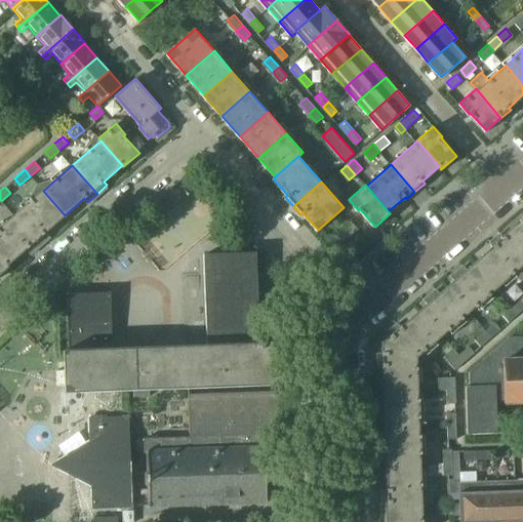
[(65,215),(43,191),(14,215),(39,244),(49,235),(46,231),(65,215)]
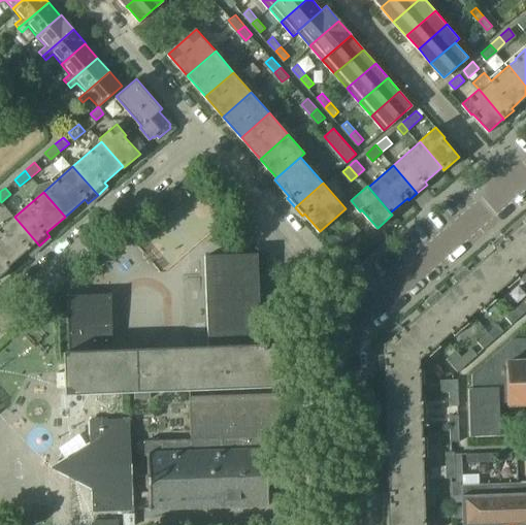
[(39,245),(14,217),(0,228),(0,256),(8,266),(27,250),(30,254),(39,245)]
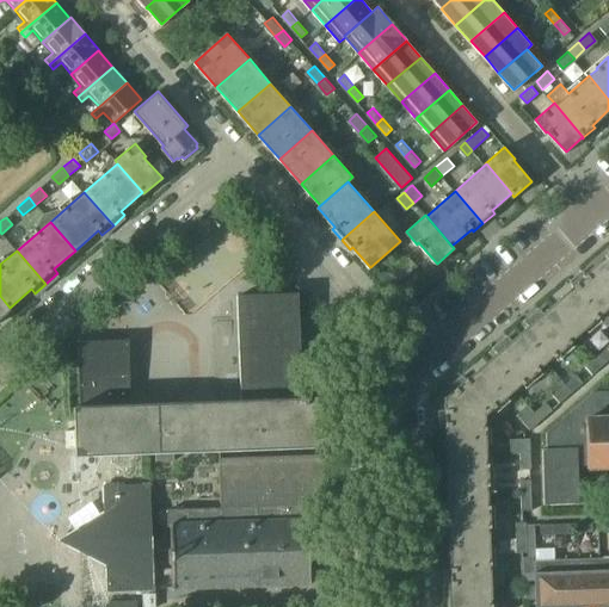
[(608,252),(585,272),(584,272),(608,301),(608,252)]
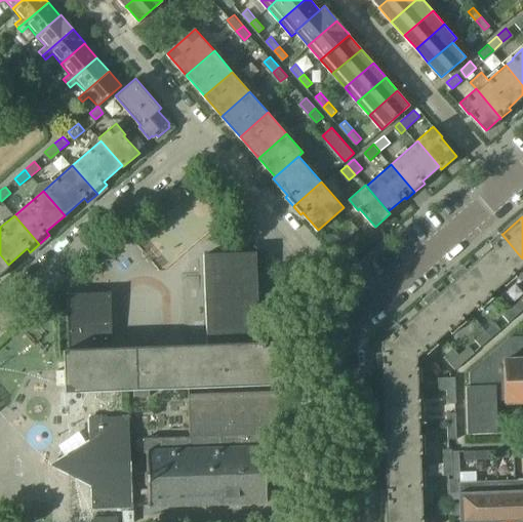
[(522,258),(501,234),(491,243),(493,245),(476,261),(497,286),(515,272),(522,280),(522,258)]
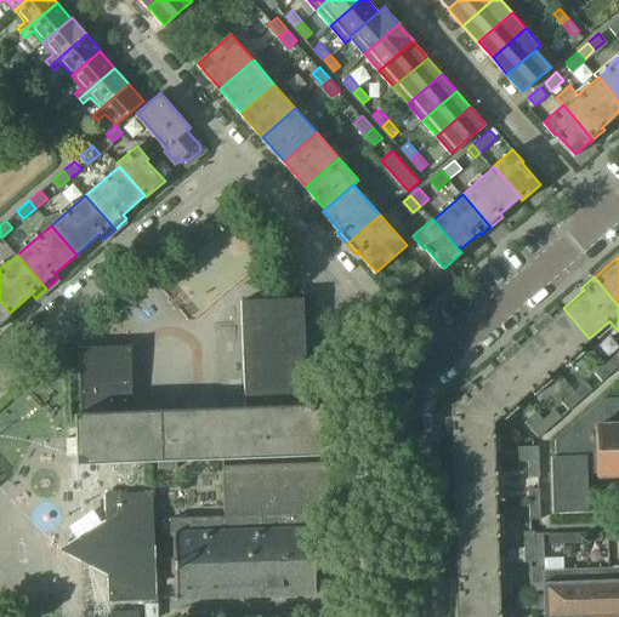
[(331,453),(330,404),(325,404),(324,365),(306,365),(304,297),(242,298),(245,406),(134,411),(131,343),(79,344),(83,413),(78,413),(79,463),(107,462),(192,458),(192,460),(213,458),(331,453)]
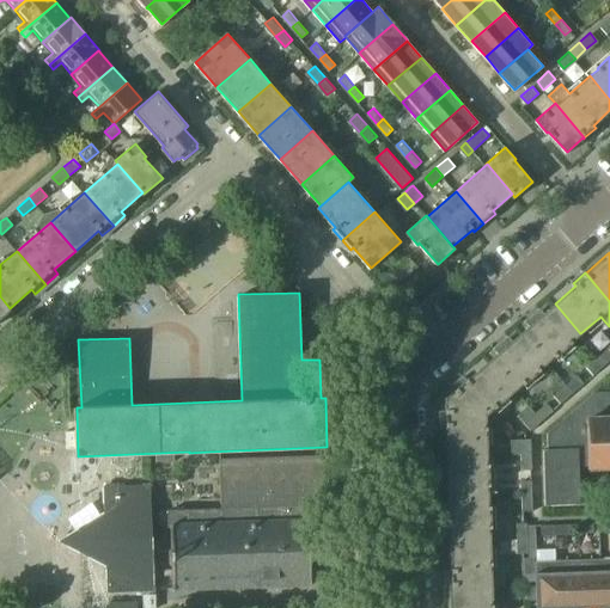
[(0,296),(0,319),(11,309),(10,308),(0,296)]
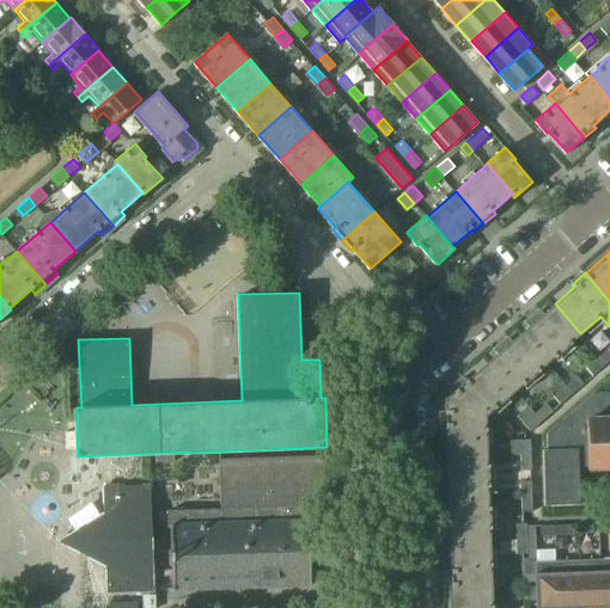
[(590,367),(595,373),(607,363),(601,357),(590,367)]
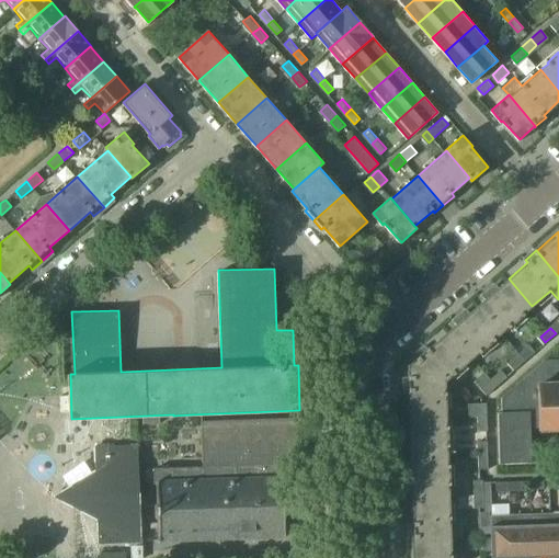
[(531,342),(521,351),(526,359),(537,349),(531,342)]
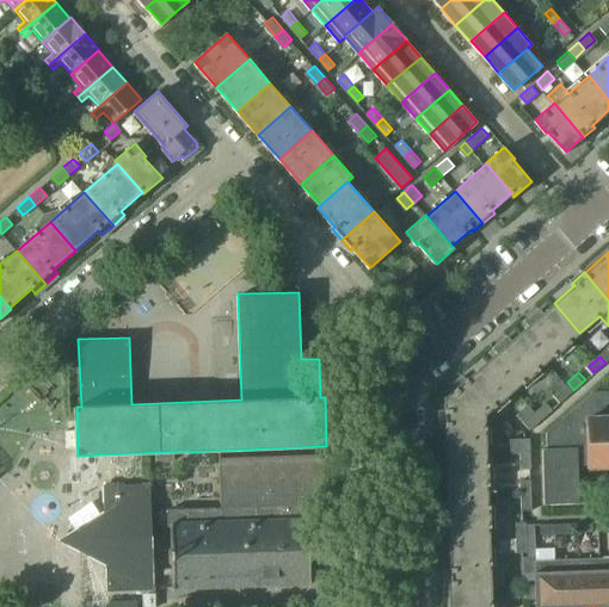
[(573,390),(567,382),(555,392),(561,400),(573,390)]
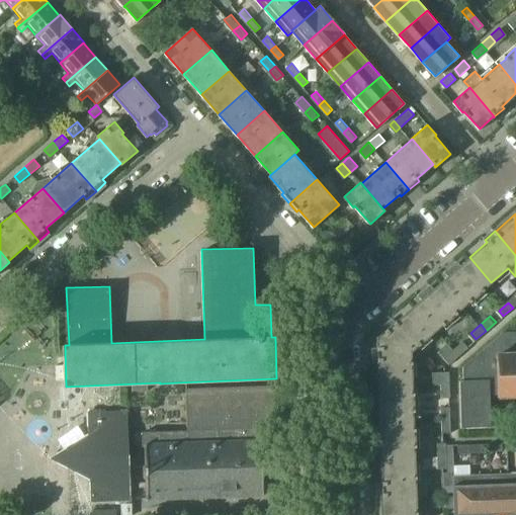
[(515,330),(503,331),(463,365),(464,379),(460,379),(461,427),(491,426),(490,394),(498,394),(498,397),(515,395),(515,330)]
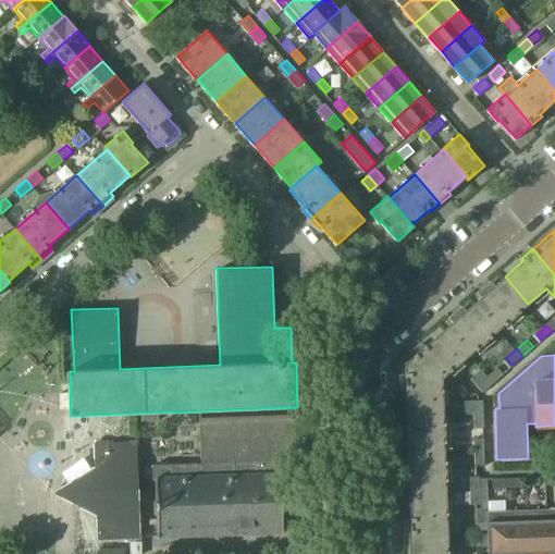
[(498,367),(490,376),(494,381),(504,372),(498,367)]
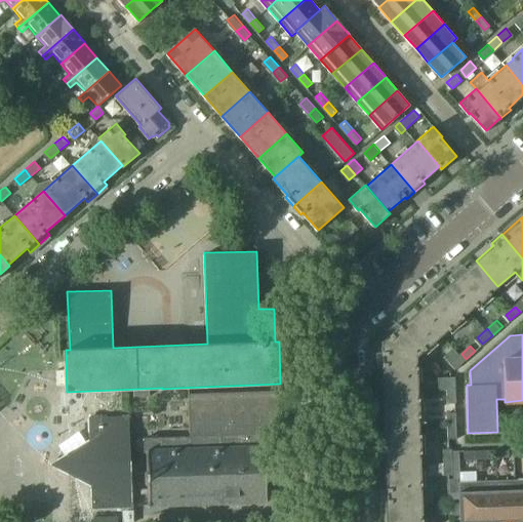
[(456,367),(466,359),(461,354),(460,355),(454,348),(446,355),(456,367)]
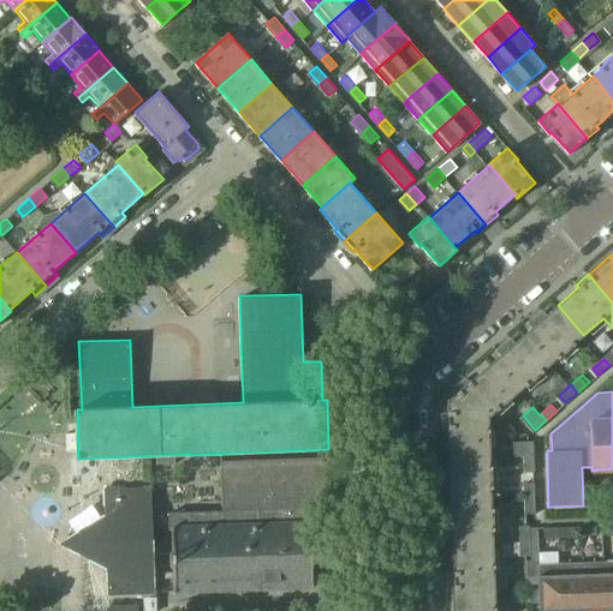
[(535,455),(534,439),(525,439),(515,441),(515,455),(525,455),(535,455)]
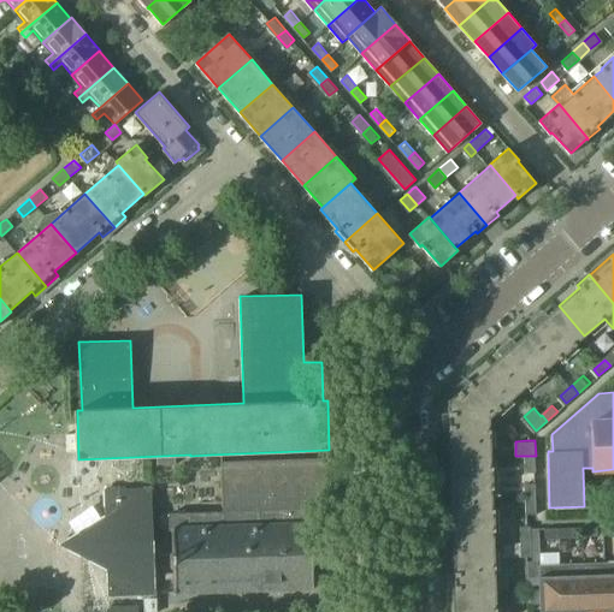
[(222,461),(224,512),(175,514),(175,512),(170,512),(170,515),(172,515),(173,552),(171,552),(171,566),(173,566),(175,592),(176,592),(176,590),(192,590),(312,586),(312,587),(313,587),(312,533),(334,527),(332,485),(326,486),(325,457),(222,461)]
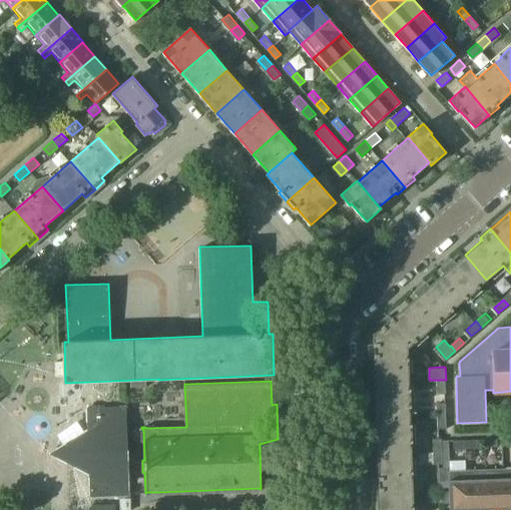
[(438,402),(438,415),(446,415),(446,402),(438,402)]
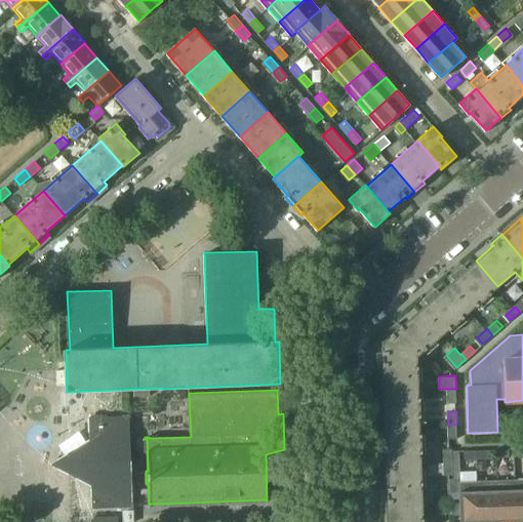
[(133,506),(129,414),(89,416),(90,439),(58,458),(58,467),(92,484),(92,508),(133,506)]
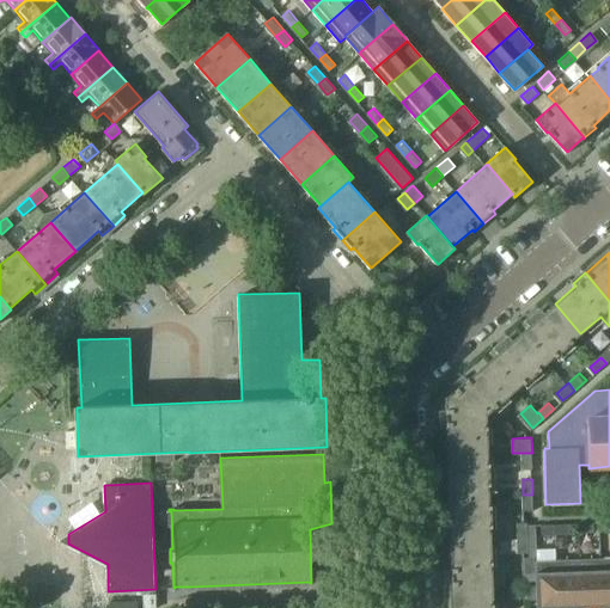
[(534,509),(532,495),(523,495),(524,510),(534,509)]
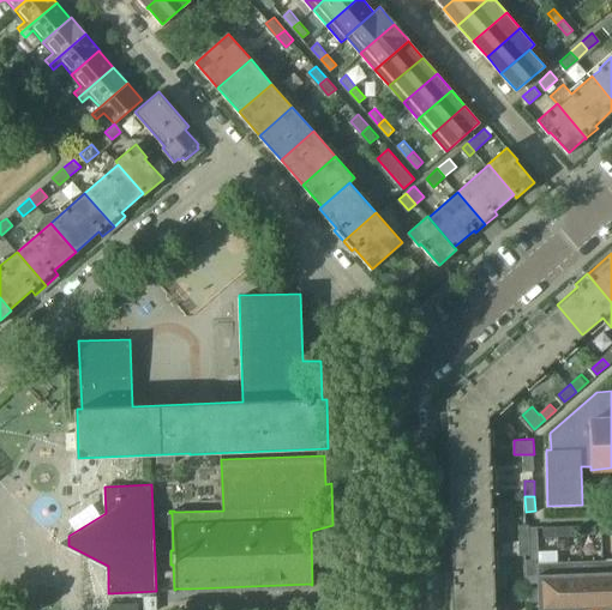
[(531,537),(529,523),(520,523),(521,537),(531,537)]
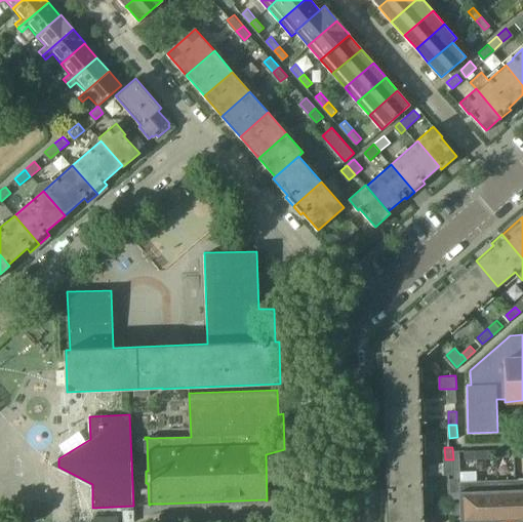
[(508,458),(507,448),(497,448),(497,459),(508,458)]
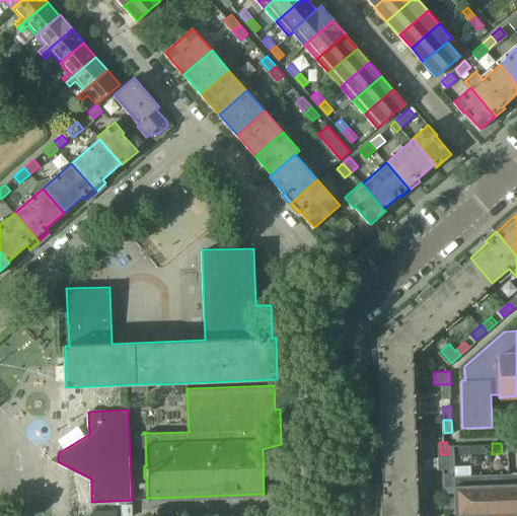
[(448,466),(448,454),(440,454),(440,467),(448,466)]
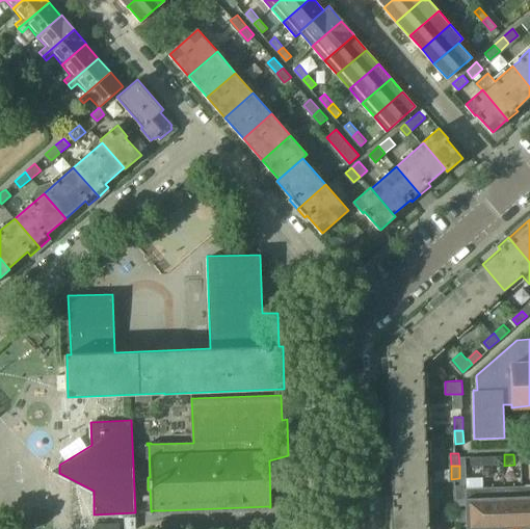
[(456,484),(457,498),(466,497),(465,484),(456,484)]
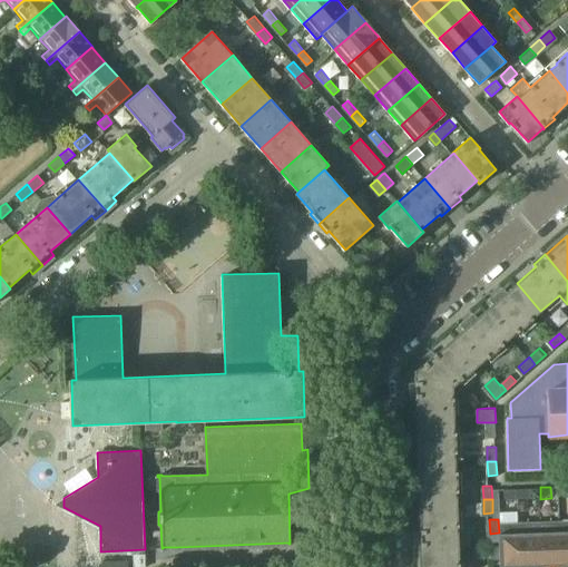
[(541,520),(520,521),(521,566),(530,566),(544,566),(541,520)]
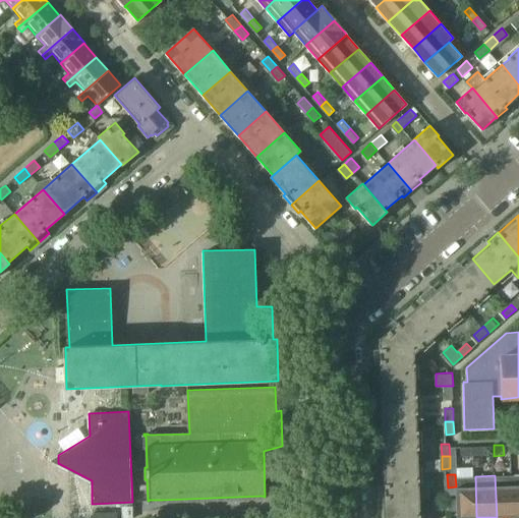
[(512,475),(495,475),(497,517),(514,517),(512,475)]
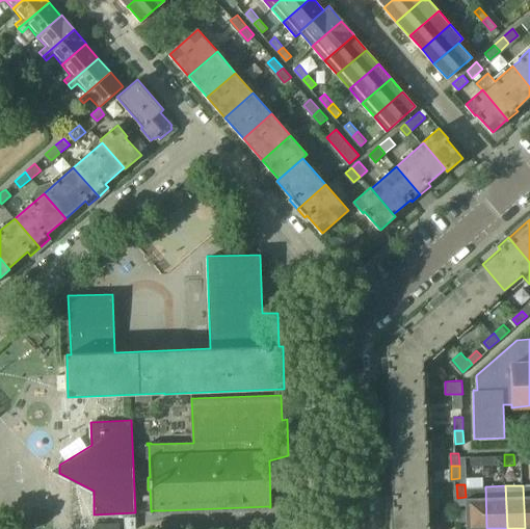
[(467,508),(467,521),(467,528),(486,528),(485,486),(466,487),(467,508)]
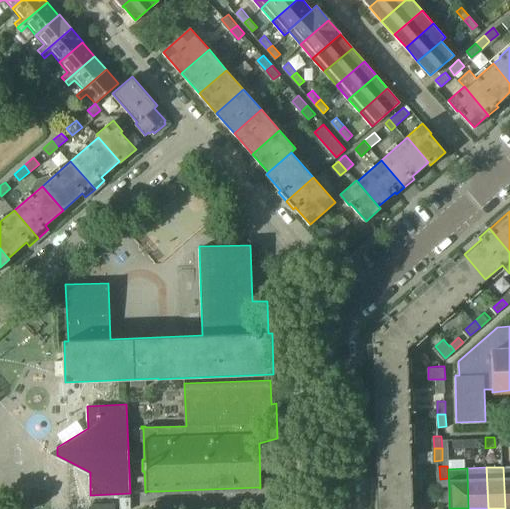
[(441,502),(449,501),(449,489),(440,489),(441,502)]
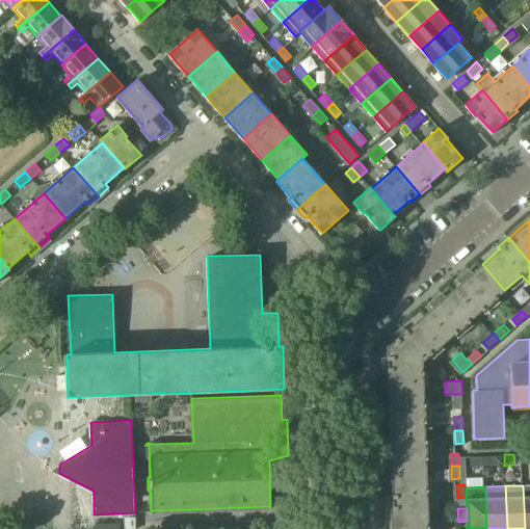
[(125,516),(125,528),(136,528),(136,516),(125,516)]
